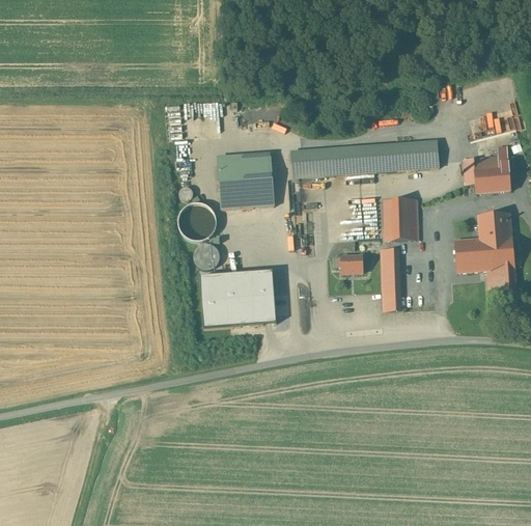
[(437,138),(290,148),(292,175),(439,164),(437,138)]
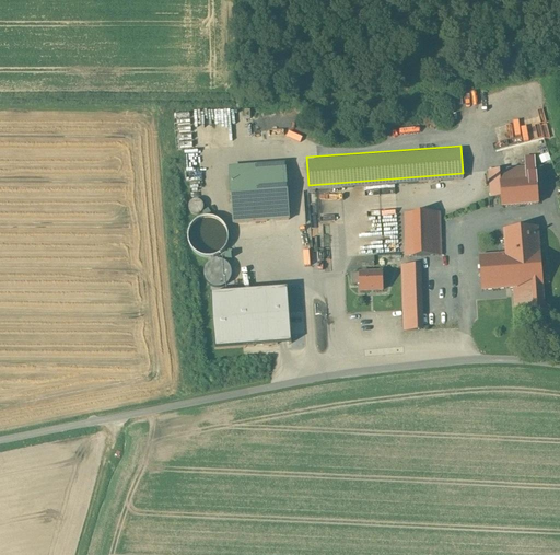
[(534,152),(524,152),(525,162),(535,162),(534,152)]
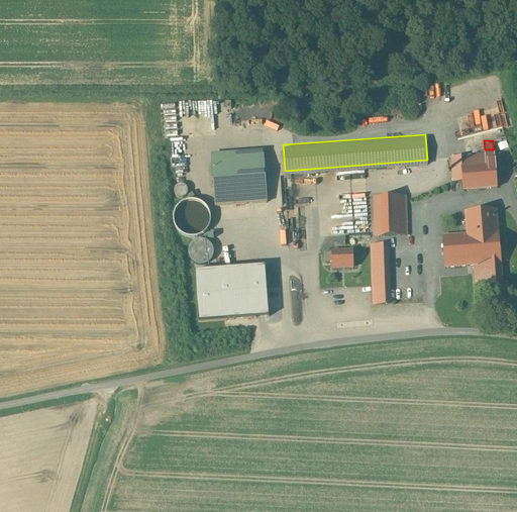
[(263,146),(211,149),(215,202),(267,198),(263,146)]
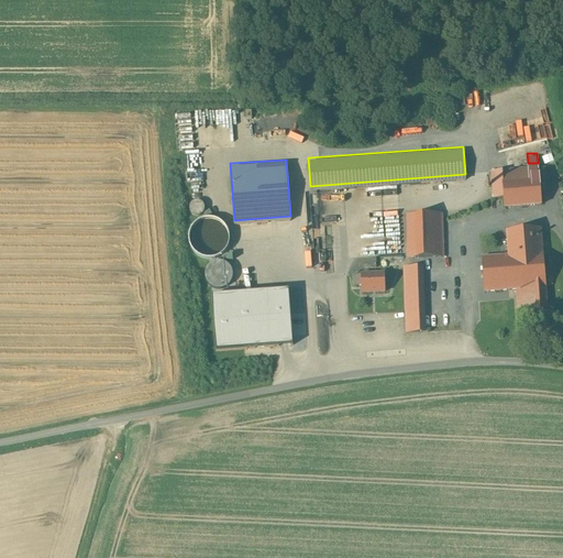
[(528,163),(501,165),(503,177),(539,174),(538,163),(528,163)]
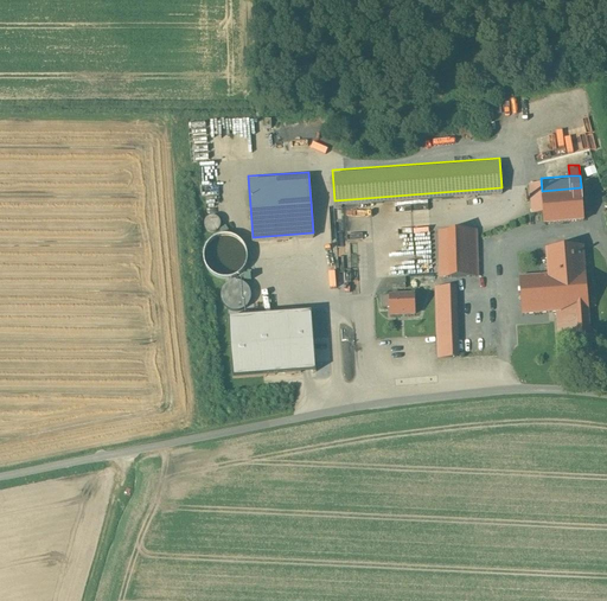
[(581,187),(542,191),(541,178),(523,180),(525,209),(543,206),(544,218),(583,215),(581,187)]
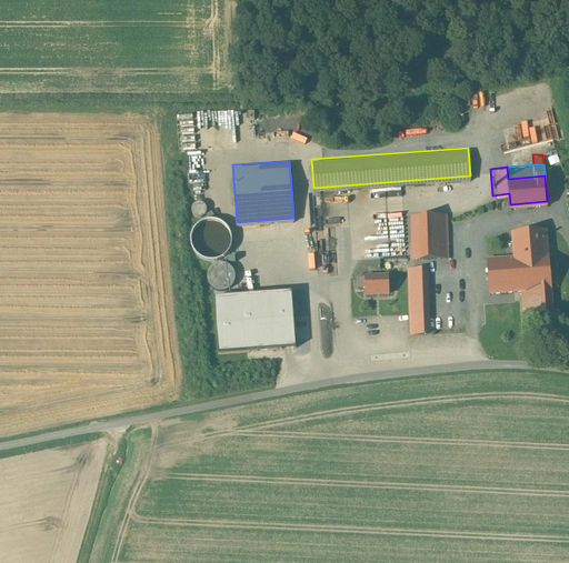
[(388,191),(389,202),(403,202),(402,191),(388,191)]
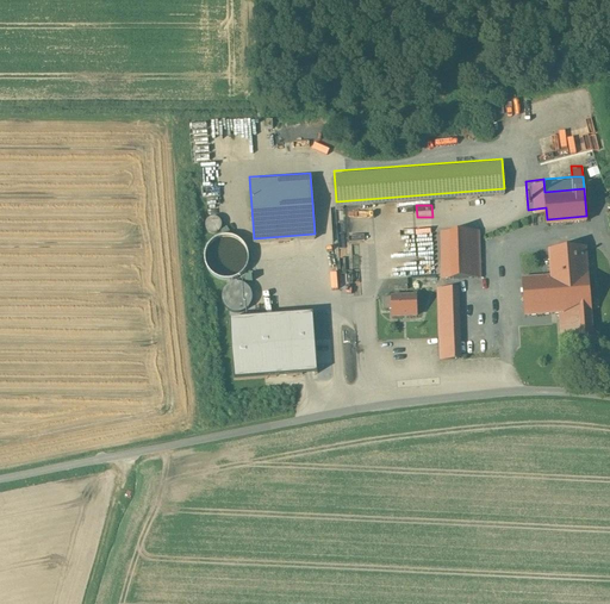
[(213,212),(212,212),(210,212),(209,213),(207,215),(206,216),(206,217),(205,218),(205,219),(205,220),(205,222),(205,223),(206,224),(207,226),(209,226),(211,228),(213,228),(215,228),(217,228),(219,226),(221,225),(221,224),(222,223),(222,220),(222,219),(222,218),(221,217),(221,216),(219,213),(218,213),(217,212),(215,212),(213,212)]
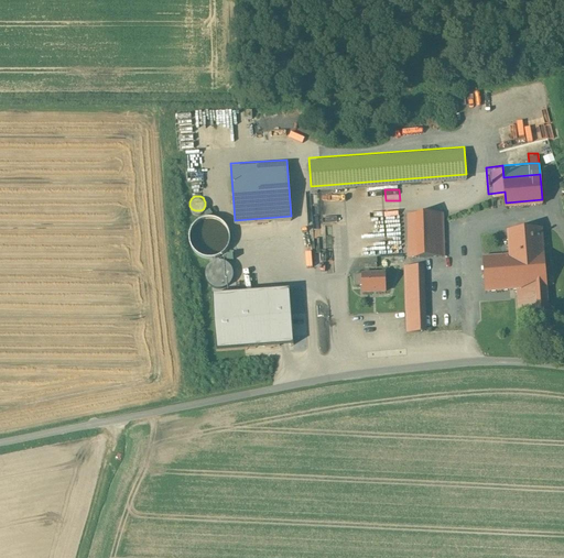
[(442,210),(408,210),(409,252),(444,251),(443,223),(442,210)]
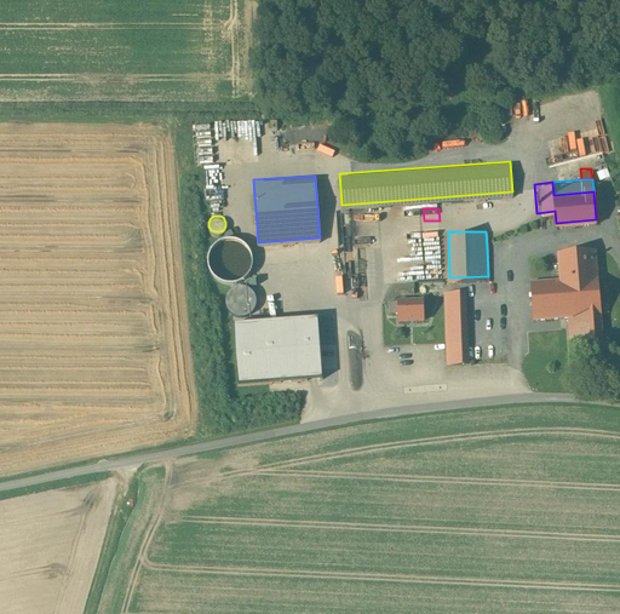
[(236,235),(233,234),(229,234),(225,235),(223,235),(220,236),(218,237),(216,240),(213,241),(212,244),(211,245),(210,248),(208,250),(208,252),(208,254),(208,257),(208,259),(208,262),(210,264),(211,267),(212,269),(213,271),(214,273),(217,274),(218,275),(220,276),(223,277),(228,279),(231,279),(235,279),(237,277),(240,276),(244,274),(246,271),(248,270),(250,269),(250,267),(251,264),(252,262),(252,259),(253,256),(252,253),(252,251),(251,248),(250,246),(250,245),(248,244),(247,241),(245,240),(242,237),(240,236),(237,235),(236,235)]
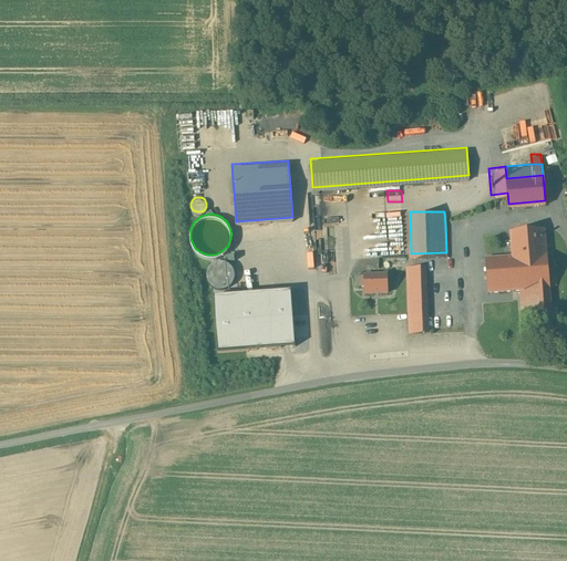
[(545,225),(511,227),(512,251),(486,253),(486,252),(485,253),(485,255),(487,287),(487,288),(488,288),(519,286),(522,313),(552,311),(552,310),(545,225)]
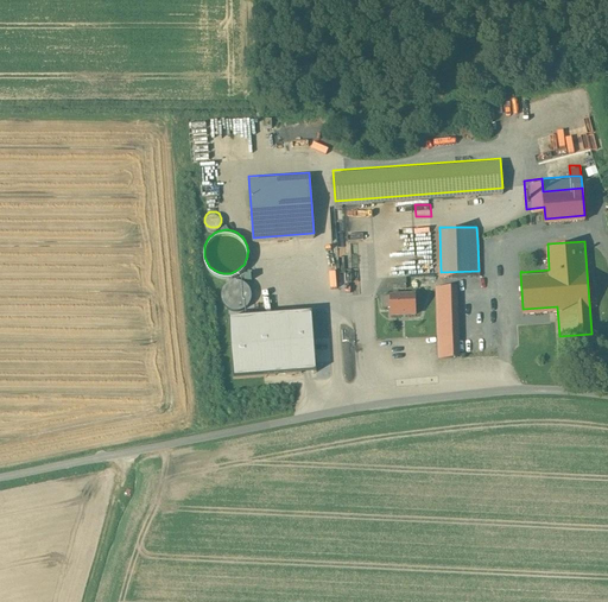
[(240,277),(238,276),(235,276),(234,276),(232,277),(229,278),(228,278),(226,280),(225,282),(223,284),(222,285),(221,287),(221,290),(221,291),(221,293),(222,295),(222,296),(223,298),(223,299),(225,301),(226,302),(227,303),(229,304),(232,305),(234,306),(239,306),(239,305),(241,305),(244,304),(245,303),(246,303),(246,302),(247,301),(248,301),(249,299),(249,297),(251,297),(251,296),(251,295),(251,292),(252,291),(251,287),(251,285),(249,284),(248,283),(247,280),(246,279),(244,278),(240,277)]
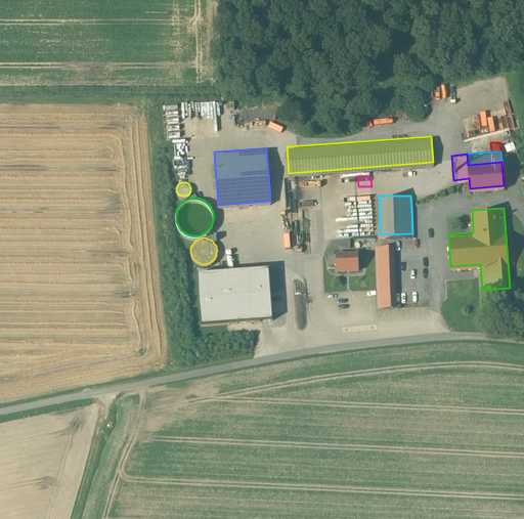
[(394,243),(376,244),(378,286),(378,304),(396,304),(394,243)]
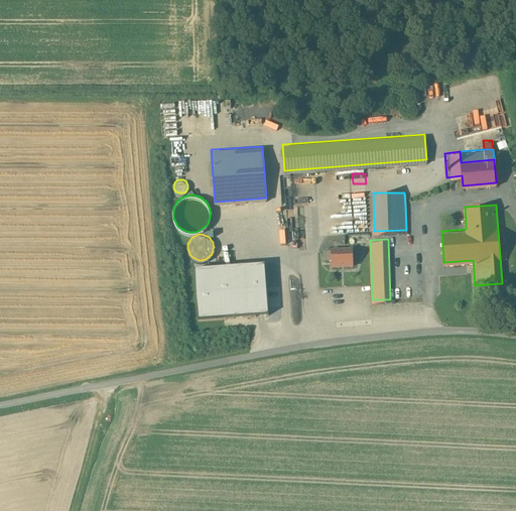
[(352,246),(331,246),(332,262),(353,262),(352,246)]
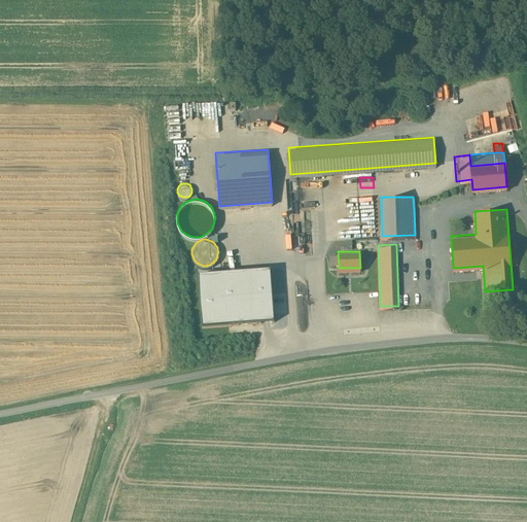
[(267,266),(199,272),(203,323),(271,317),(267,266)]
